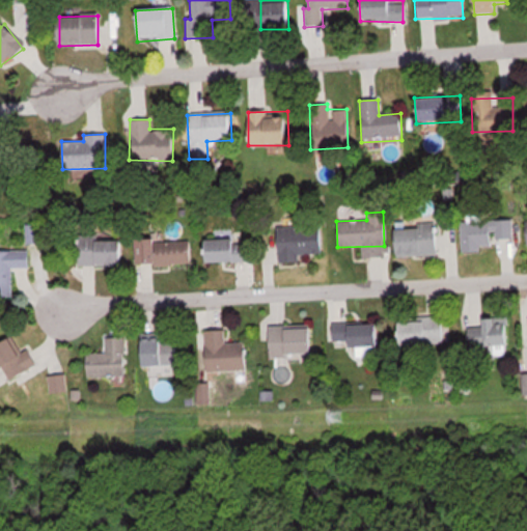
[(459,221),(459,249),(490,249),(490,241),(511,240),(510,220),(459,221)]
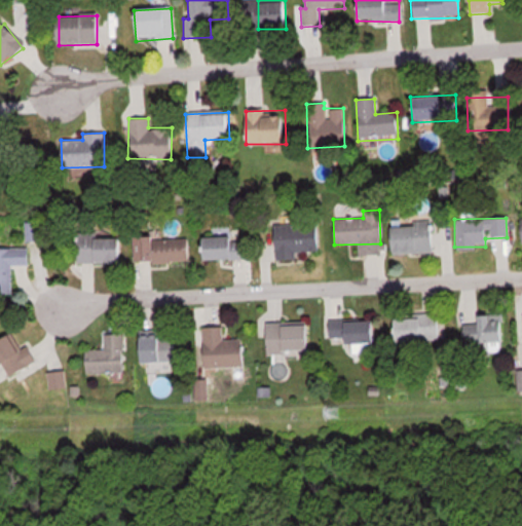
[(389,228),(390,254),(432,253),(431,221),(411,222),(411,227),(389,228)]
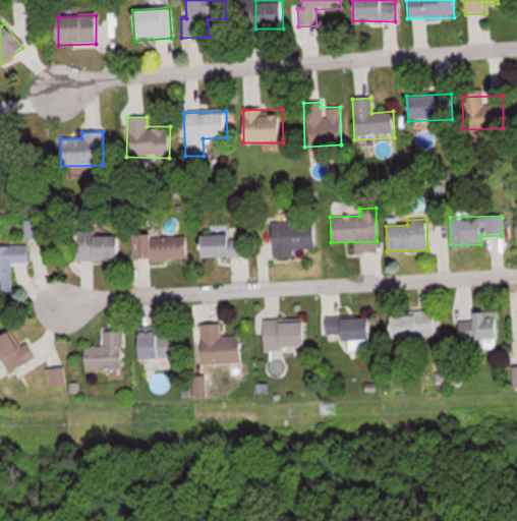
[(41,220),(23,220),(23,240),(41,240),(41,220)]
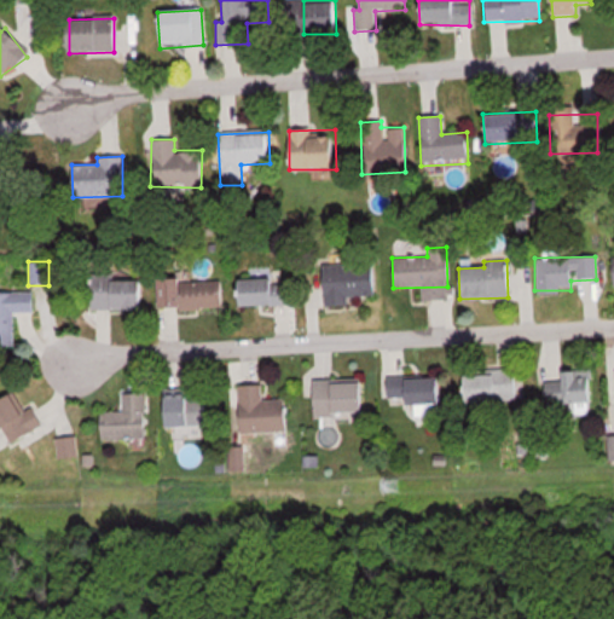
[(347,298),(374,296),(374,262),(322,264),(323,307),(348,306),(347,298)]
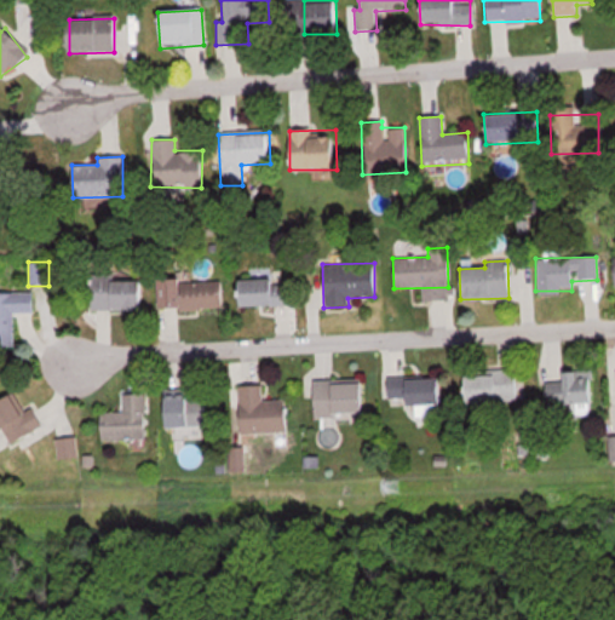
[(87,311),(142,311),(142,279),(87,279),(87,311)]
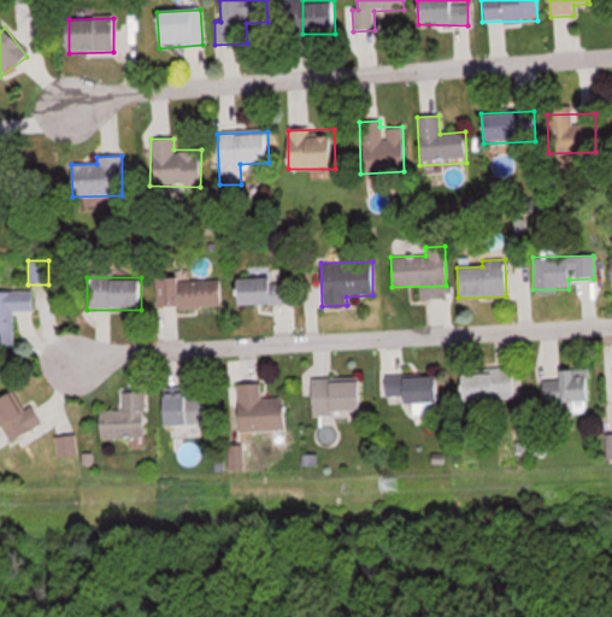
[(235,277),(235,305),(289,305),(289,277),(235,277)]
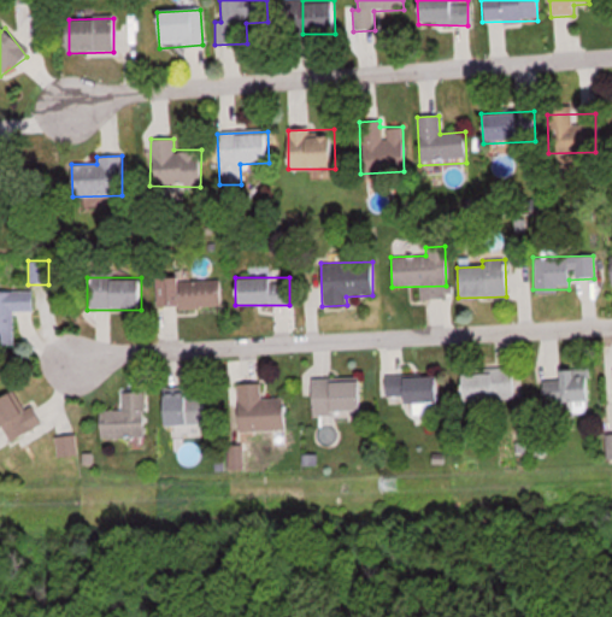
[(221,309),(221,278),(157,278),(157,309),(221,309)]
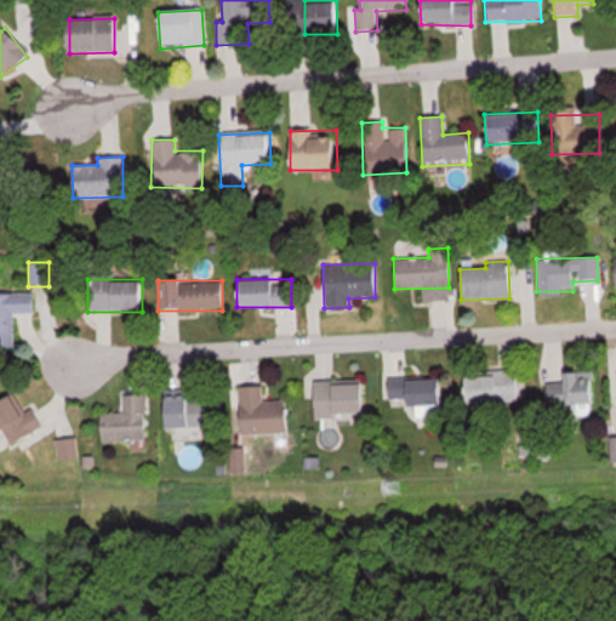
[(33,292),(0,292),(0,349),(12,349),(12,314),(33,314),(33,292)]
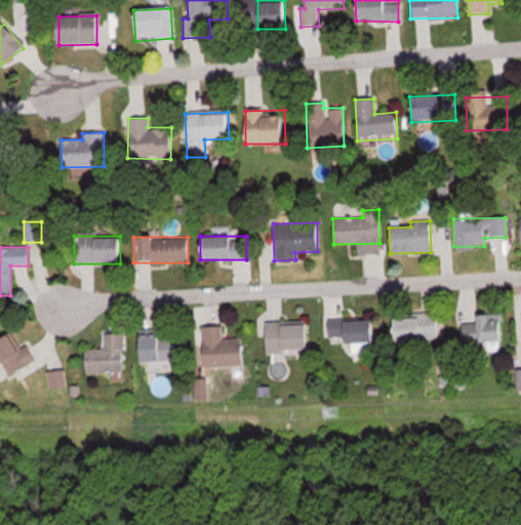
[(439,341),(439,315),(393,315),(393,341),(439,341)]
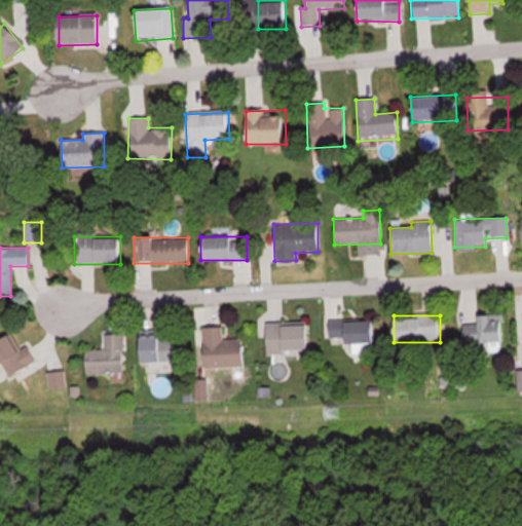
[(502,343),(501,316),(460,318),(461,345),(502,343)]
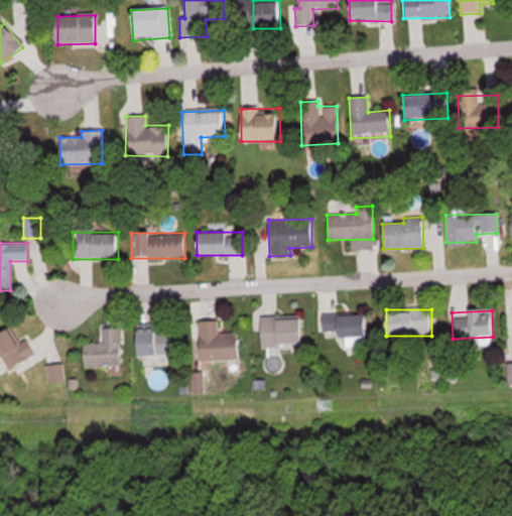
[(323,316),(323,332),(339,331),(339,340),(369,339),(368,314),(323,316)]
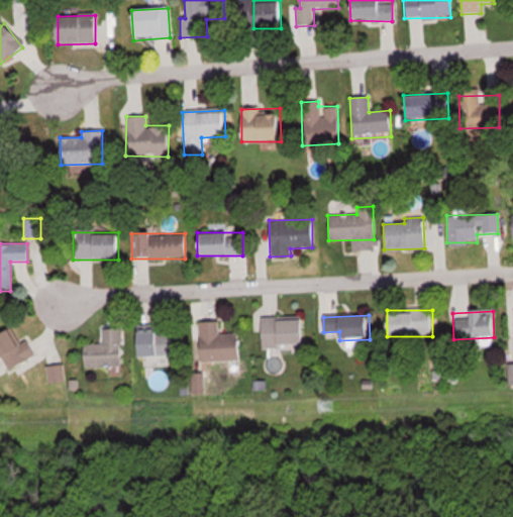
[(303,346),(302,317),(261,317),(261,347),(303,346)]
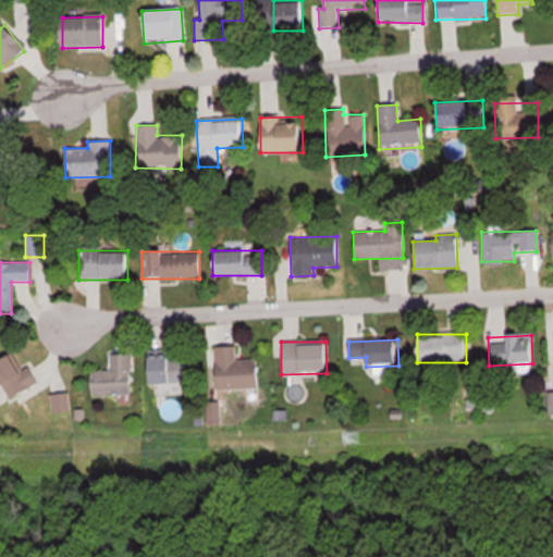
[(235,359),(235,346),(214,347),(214,390),(258,388),(258,359),(235,359)]
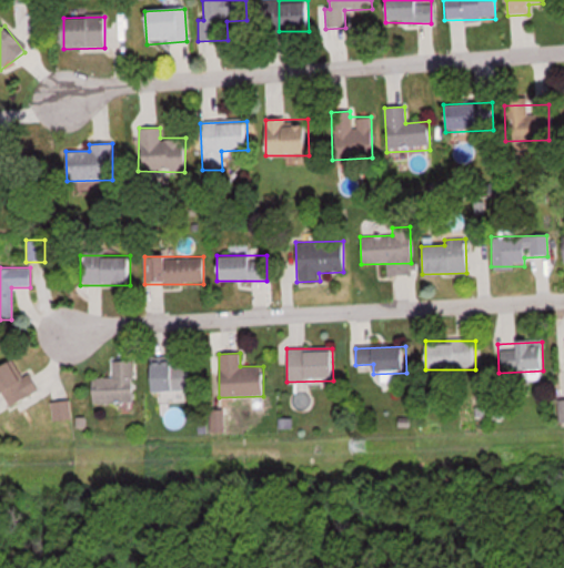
[(6,408),(38,389),(29,374),(23,377),(11,359),(0,366),(0,408),(3,406),(6,408)]
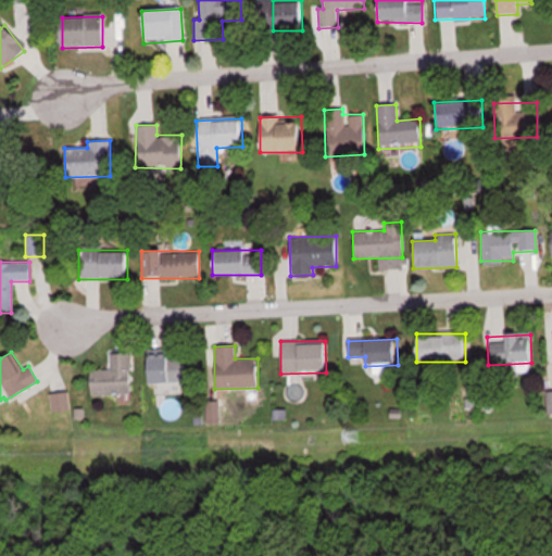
[(88,394),(130,394),(129,353),(109,353),(109,369),(88,370),(88,394)]
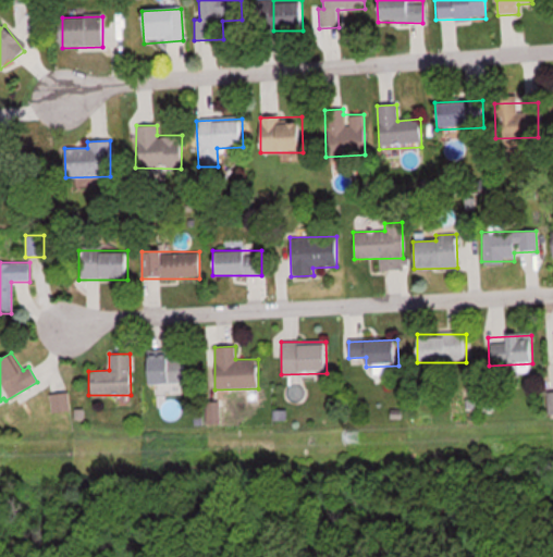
[(148,355),(148,384),(183,384),(183,355),(148,355)]
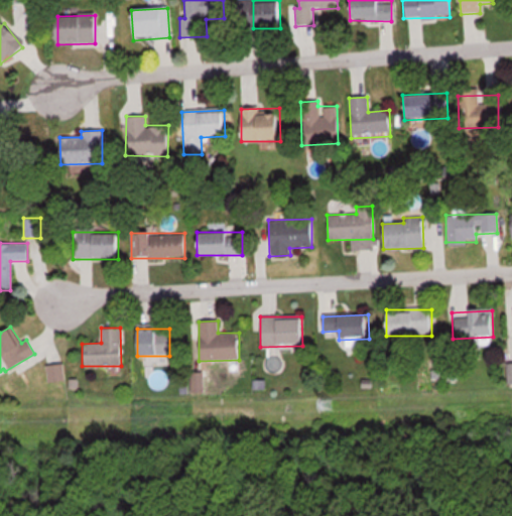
[(46,381),(62,381),(62,365),(46,365),(46,381)]
